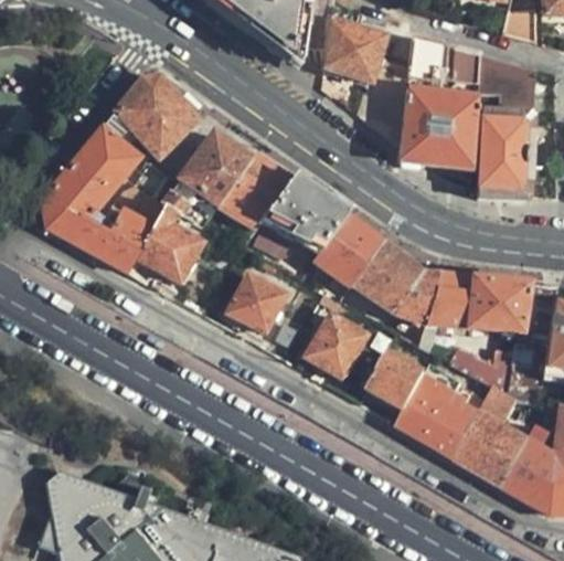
[(225,0),(297,53),(307,0),(225,0)]
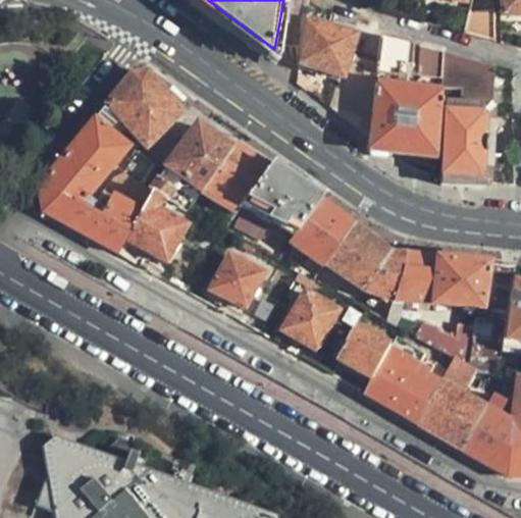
[(520,12),(520,0),(500,0),(501,13),(520,12)]
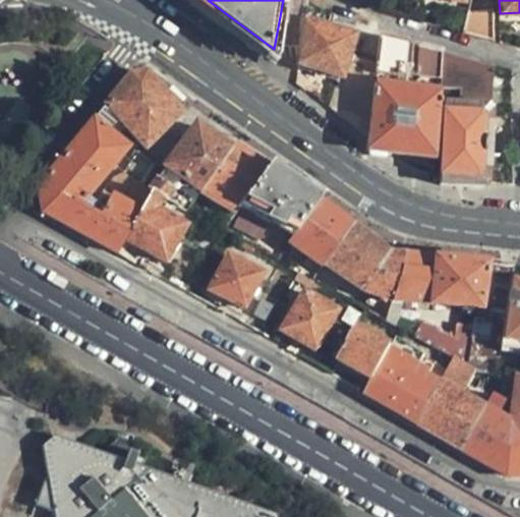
[(330,19),(333,8),(307,1),(297,63),(341,74),(354,25),(330,19)]
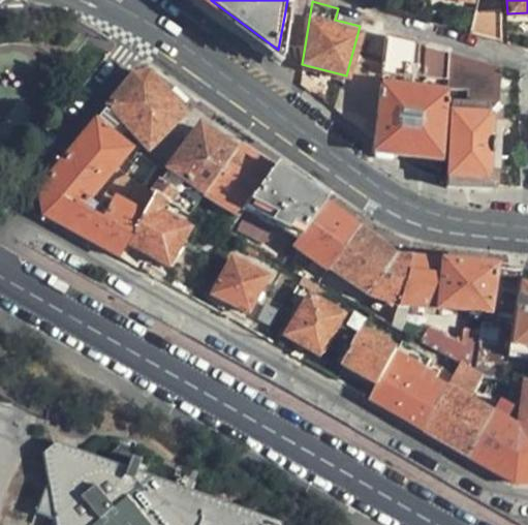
[(479,34),(499,38),(498,6),(479,8),(479,34)]
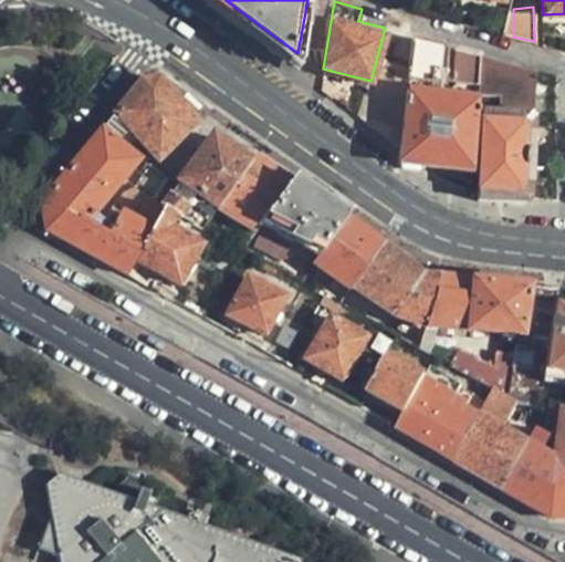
[(443,79),(447,45),(411,37),(399,144),(422,162),(472,168),(479,96),(436,92),(437,77),(443,79)]
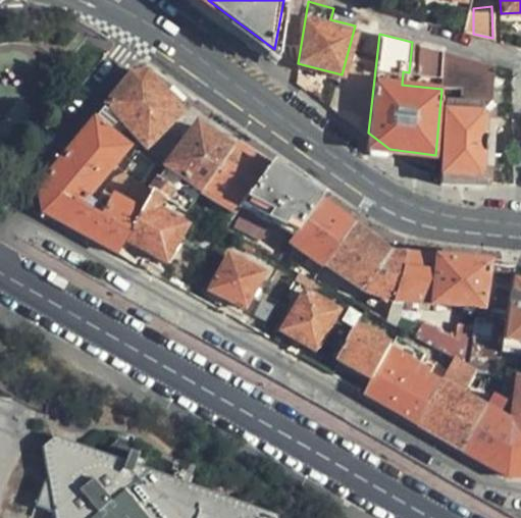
[(487,180),(495,64),(422,45),(419,72),(441,76),(440,86),(458,87),(457,101),(444,100),(441,134),(455,134),(454,152),(441,151),(438,183),(483,187),(487,180)]
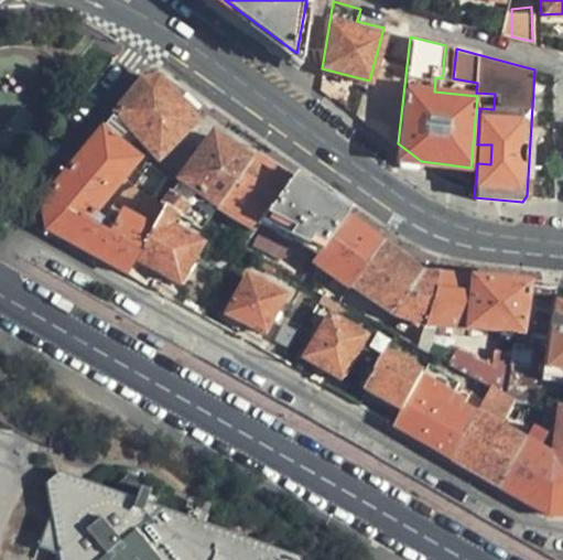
[(138,79),(99,128),(116,139),(120,135),(127,139),(134,130),(153,151),(158,153),(198,119),(158,77),(138,79)]
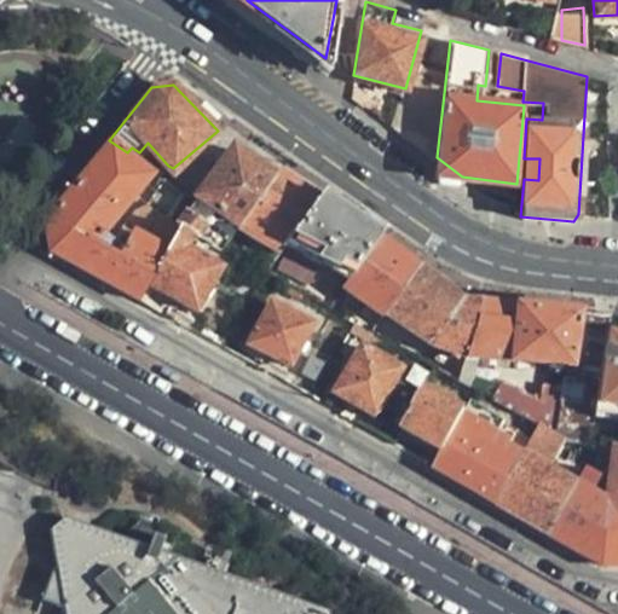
[(127,152),(109,140),(44,224),(50,250),(138,301),(148,284),(169,248),(123,225),(113,238),(98,230),(154,171),(136,158),(127,152)]
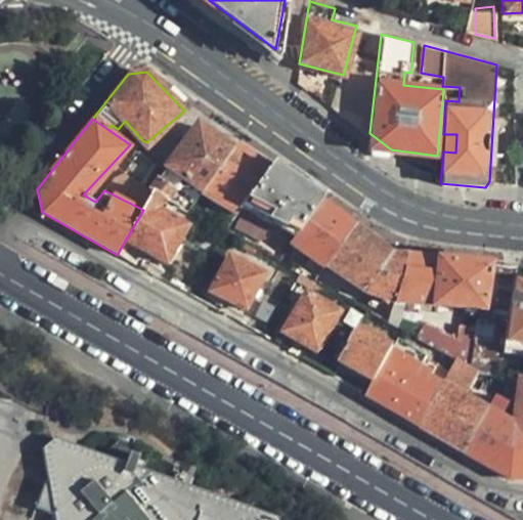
[(230,149),(195,127),(169,161),(147,189),(153,192),(174,204),(186,211),(201,190),(230,149)]
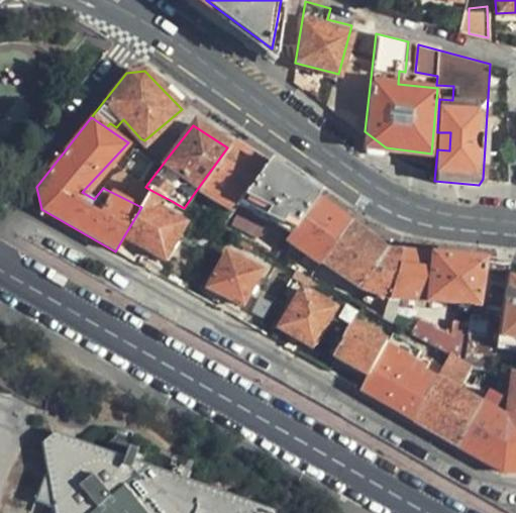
[(386,147),(365,131),(364,145),(386,147)]
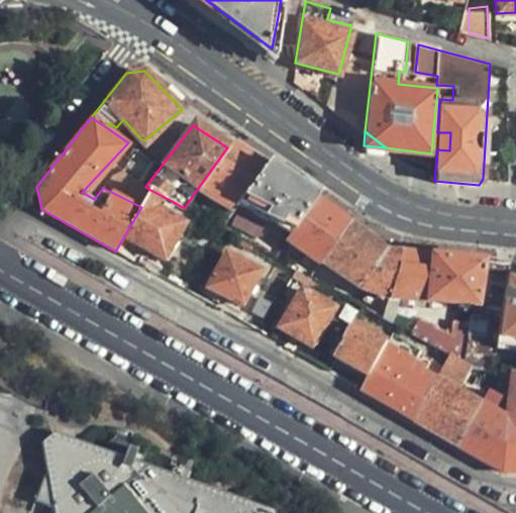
[(231,142),(227,147),(198,188),(231,211),(238,201),(266,165),(231,142)]
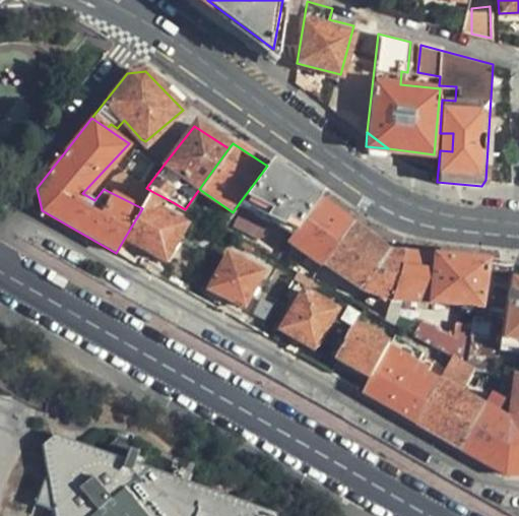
[(141,184),(157,159),(137,147),(124,172),(141,184)]
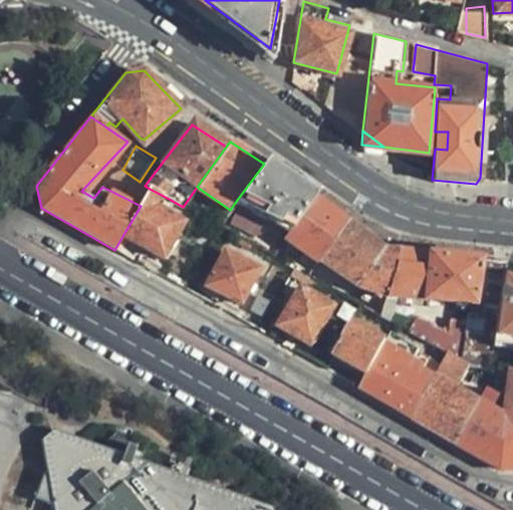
[(166,158),(156,158),(140,182),(145,186),(166,158)]
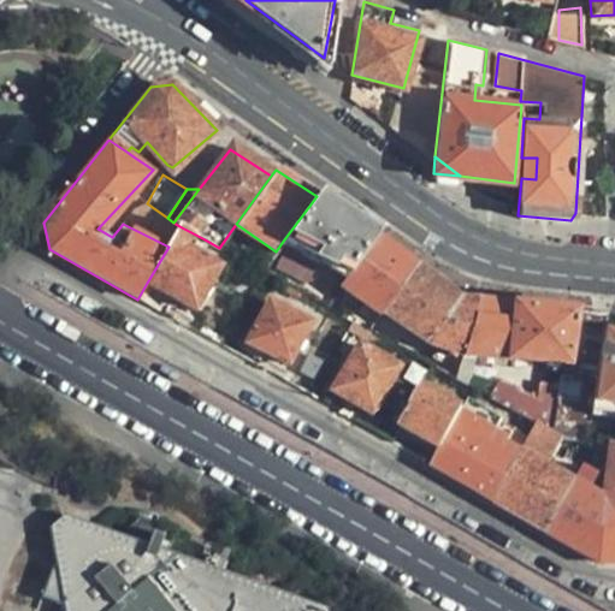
[(320,191),(317,196),(284,239),(347,274),(378,236),(320,191)]
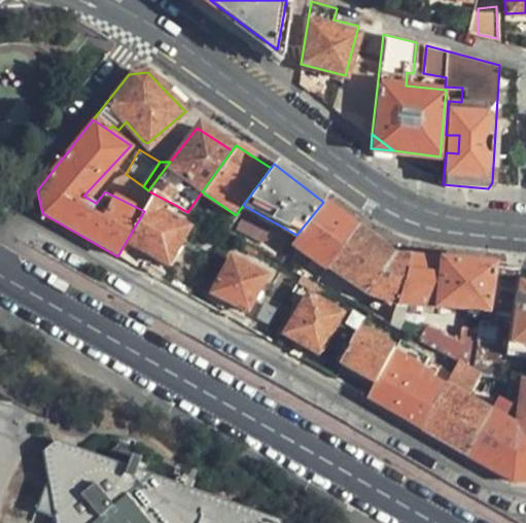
[(144,211),(126,242),(163,263),(182,230),(167,219),(175,205),(153,194),(144,211)]
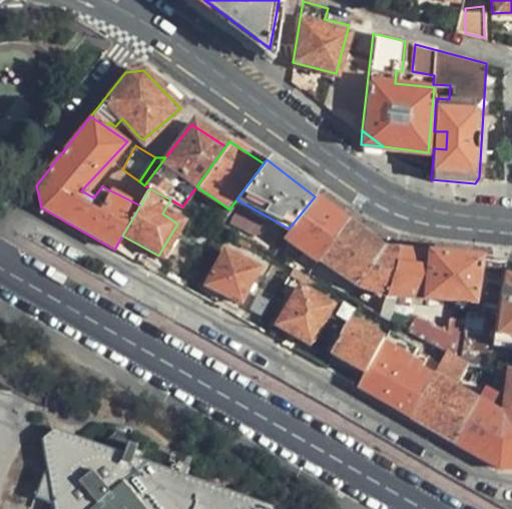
[(346,218),(315,196),(289,228),(284,234),(317,259),(346,218)]
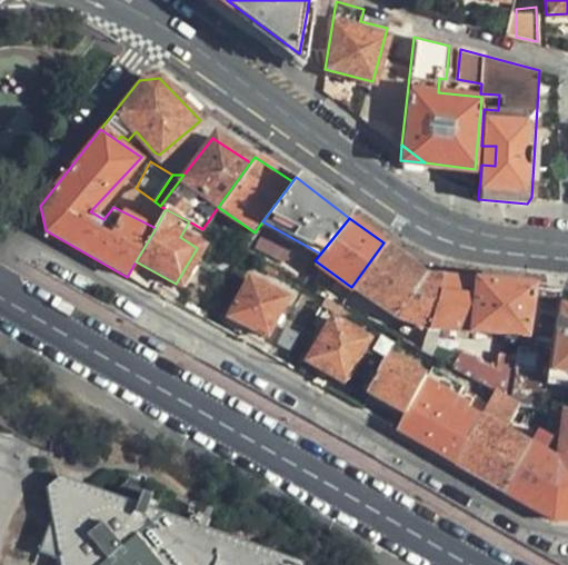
[(447,330),(452,276),(422,273),(384,243),(351,287),(401,326),(447,330)]
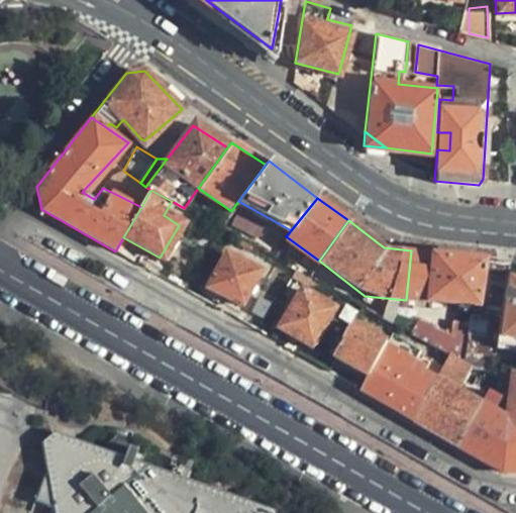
[(477,306),(483,258),(411,250),(406,300),(477,306)]
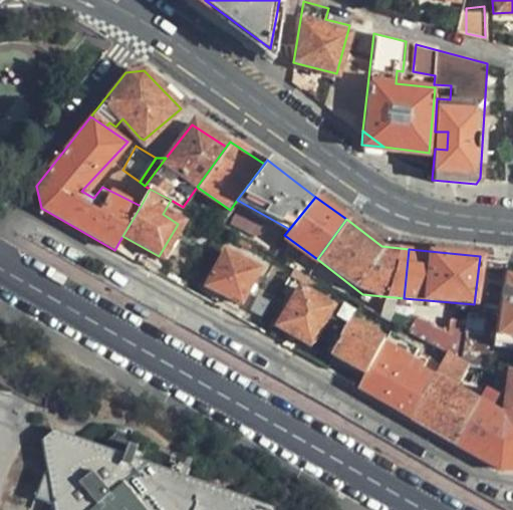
[(237,301),(254,271),(221,250),(203,281),(237,301)]
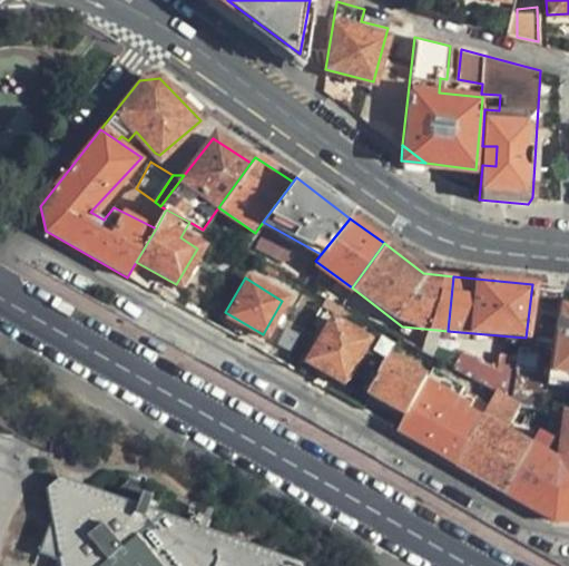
[(561,303),(563,289),(532,284),(526,338),(522,366),(517,403),(518,403),(543,411),(548,386),(561,303)]
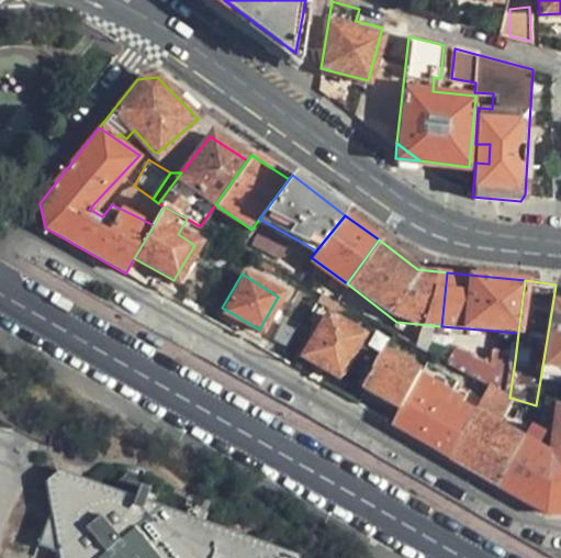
[(382,320),(341,290),(335,301),(379,325),(382,320)]
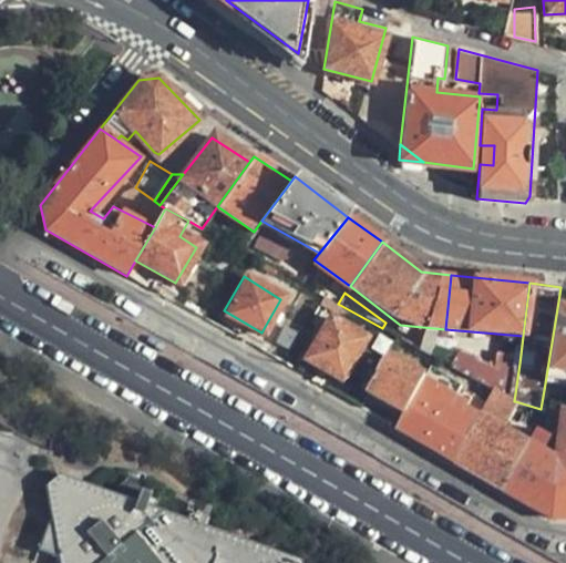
[(565,302),(558,302),(545,384),(565,384),(565,302)]
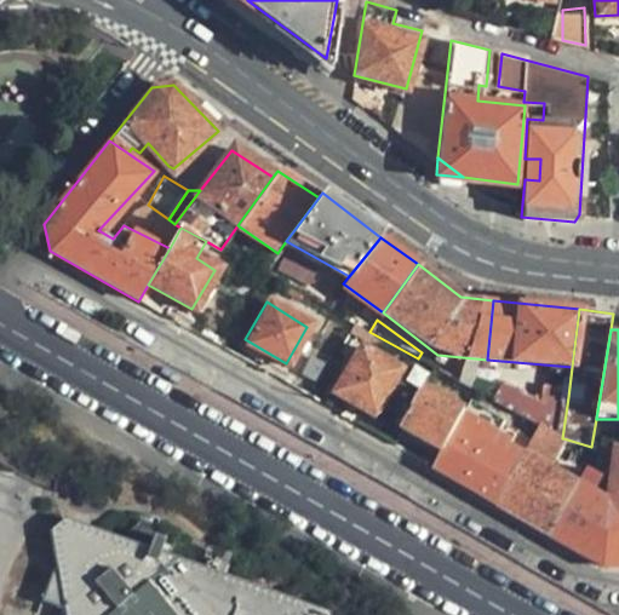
[(371,414),(399,367),(360,345),(333,391),(371,414)]
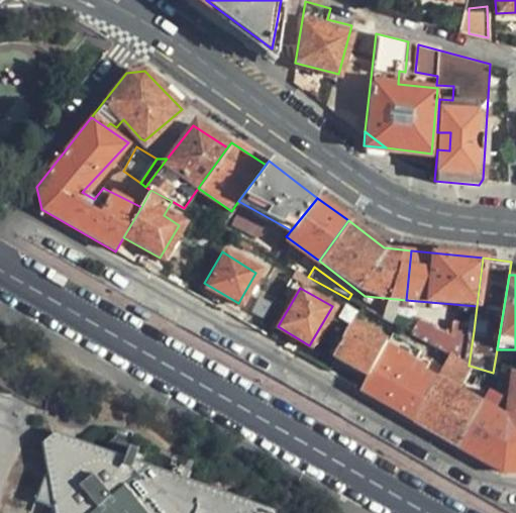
[(348,323),(333,354),(367,374),(382,344),(384,342),(348,323)]
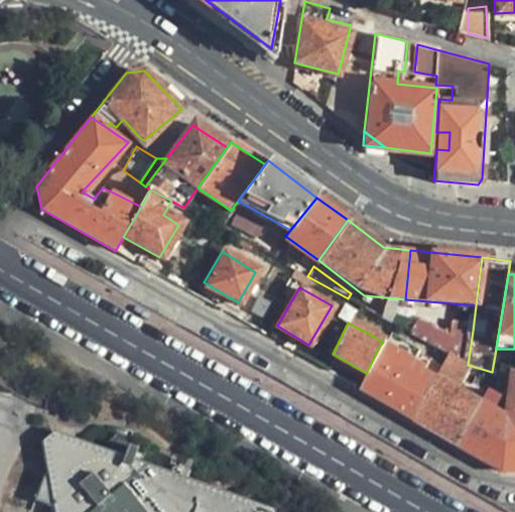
[(468,365),(473,331),(453,329),(446,336),(444,352),(468,365)]
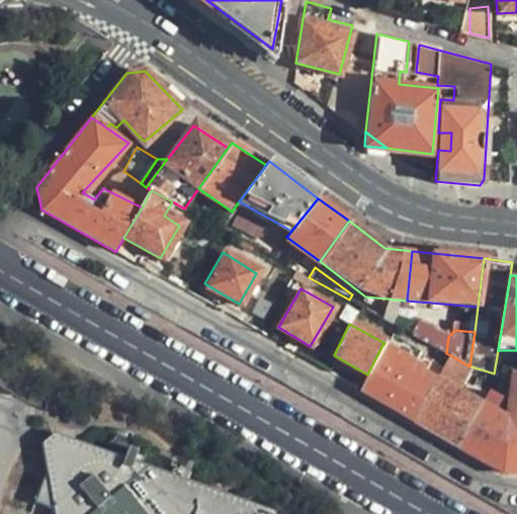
[(367,374),(359,390),(414,419),(434,378),(413,367),(416,362),(382,345),(367,374)]
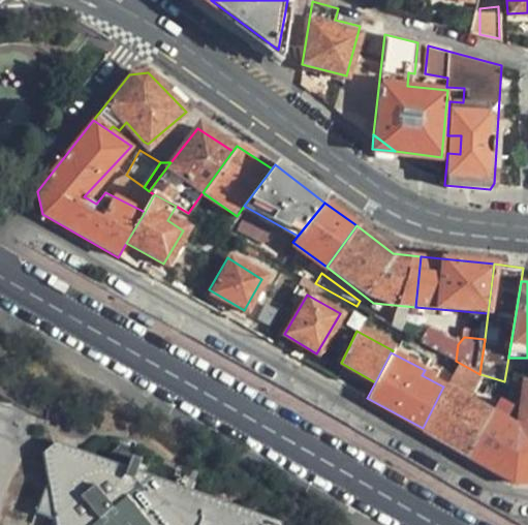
[(470,398),(480,374),(479,374),(456,361),(444,384),(470,398)]
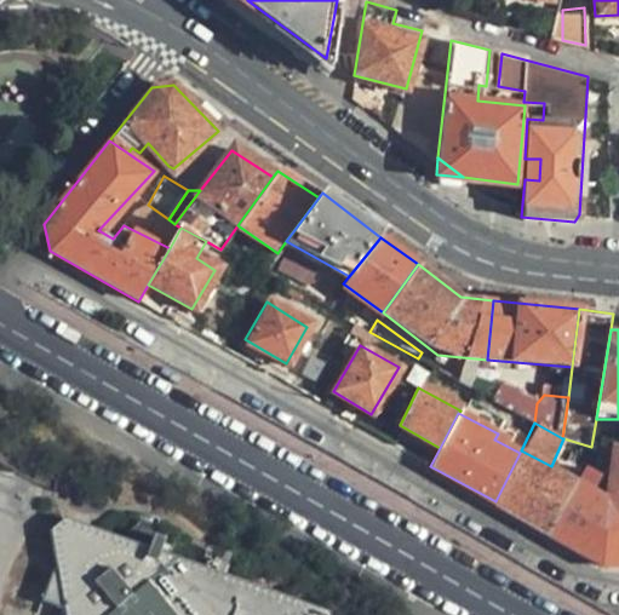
[(618,494),(618,448),(601,448),(600,493),(618,494)]
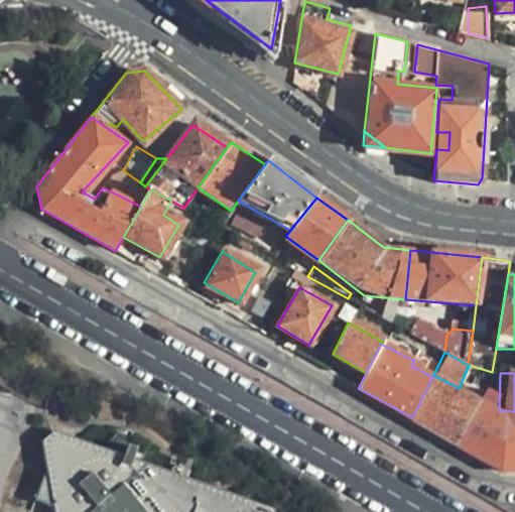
[(412,417),(459,444),(480,400),(459,388),(433,375),(432,377),(412,417)]
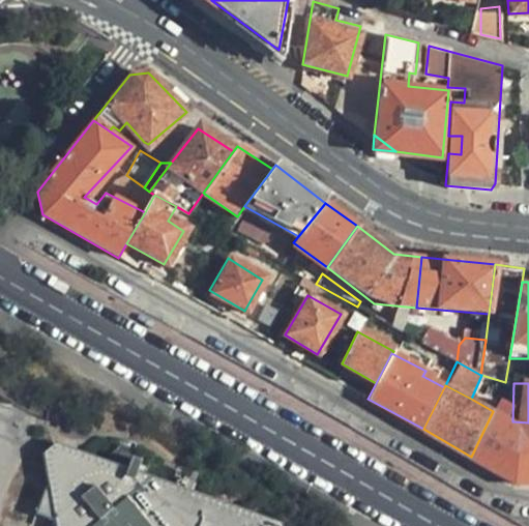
[(528,480),(528,422),(512,421),(493,411),(471,457),(517,481),(528,480)]
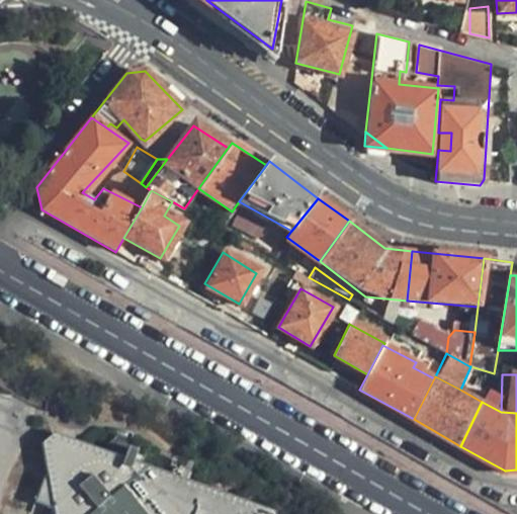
[(55,427),(42,441),(54,513),(270,513),(271,512),(142,460),(144,435),(115,430),(109,442),(90,442),(55,427)]
